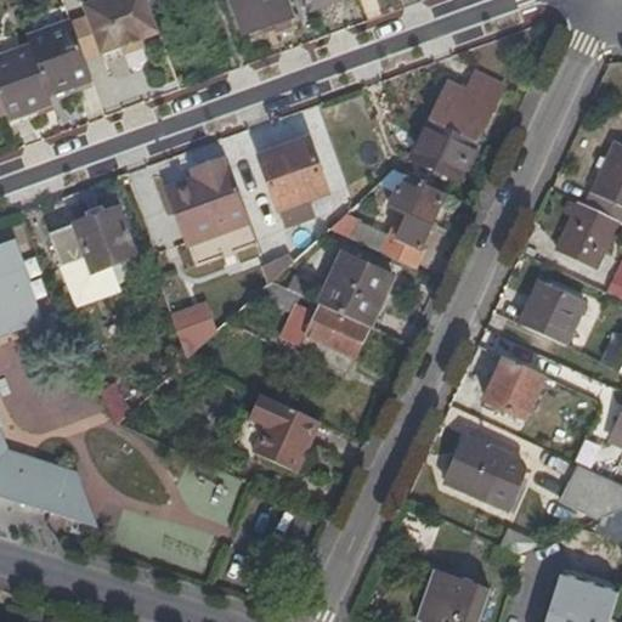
[(148,0),(147,0),(88,0),(82,3),(101,52),(159,30),(148,0)]
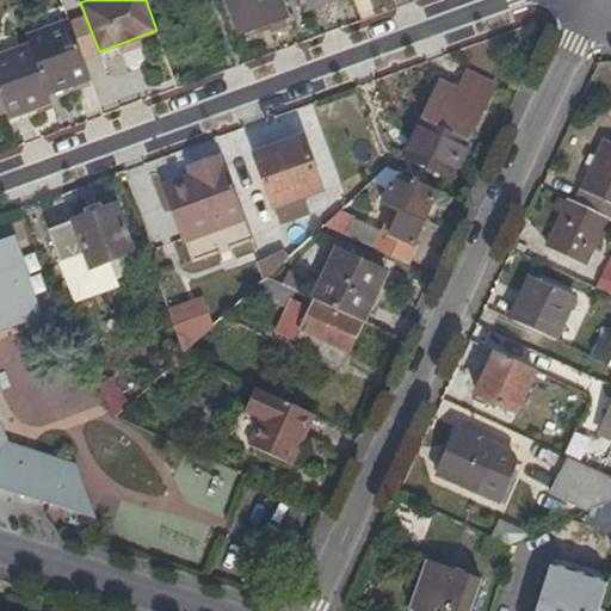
[(228,0),(241,34),(259,28),(261,36),(287,26),(284,18),(287,17),(279,0),(228,0)]
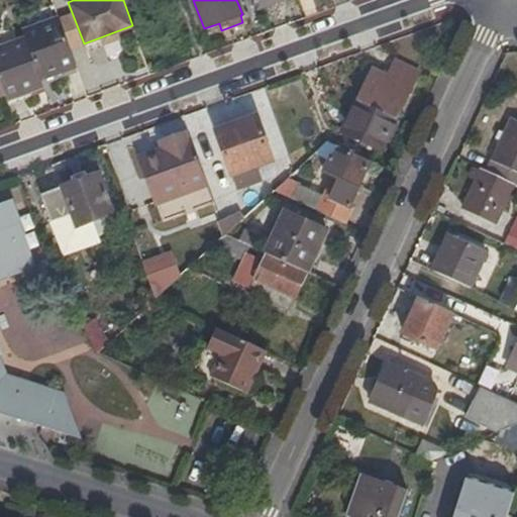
[(0,79),(6,94),(7,98),(43,84),(41,79),(77,65),(59,16),(23,30),(26,35),(0,45),(0,79)]
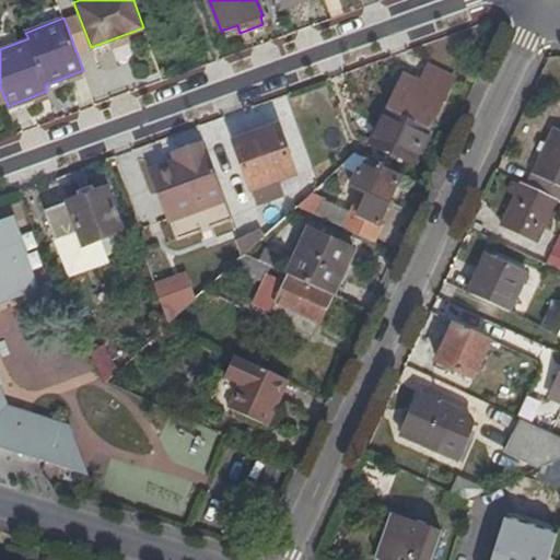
[(401,72),(385,105),(427,126),(444,91),(442,90),(448,76),(424,65),(417,80),(401,72)]
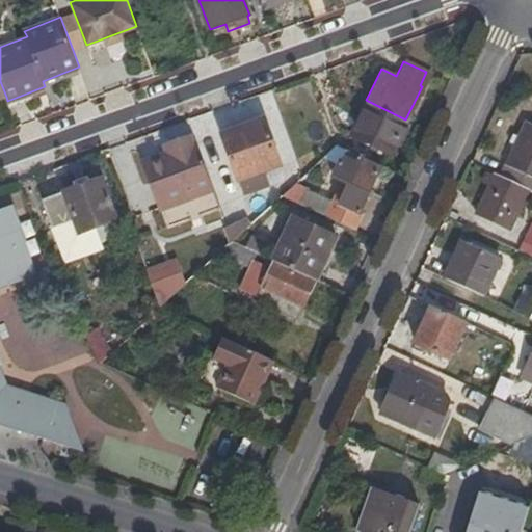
[(350,133),(334,141),(338,143),(366,157),(372,142),(391,152),(405,120),(366,100),(350,133)]
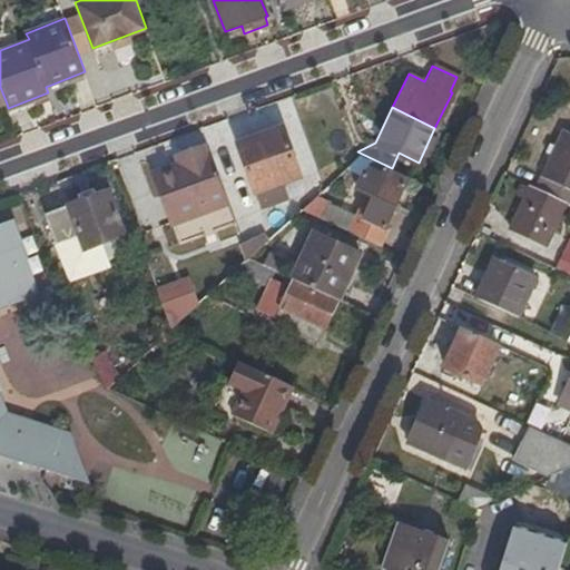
[(300,177),(282,128),(237,144),(255,193),(300,177)]
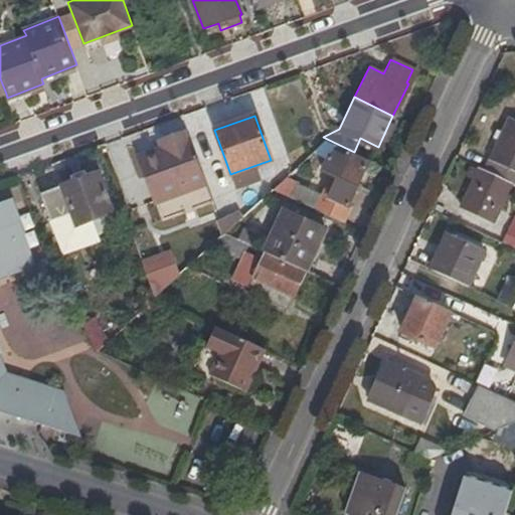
[(514,120),(508,118),(485,169),(514,182),(514,120)]
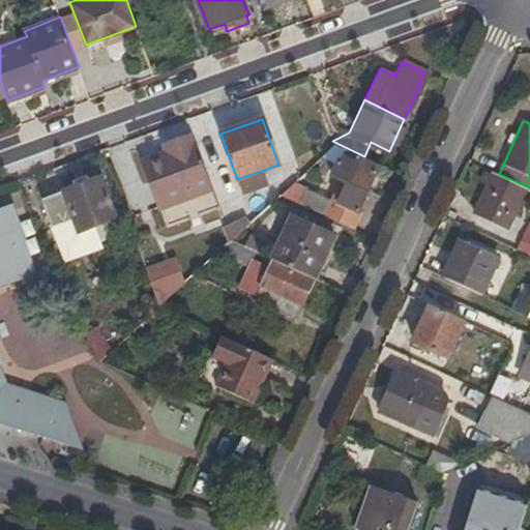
[(211,185),(193,138),(167,147),(169,152),(142,163),(157,206),(211,185)]
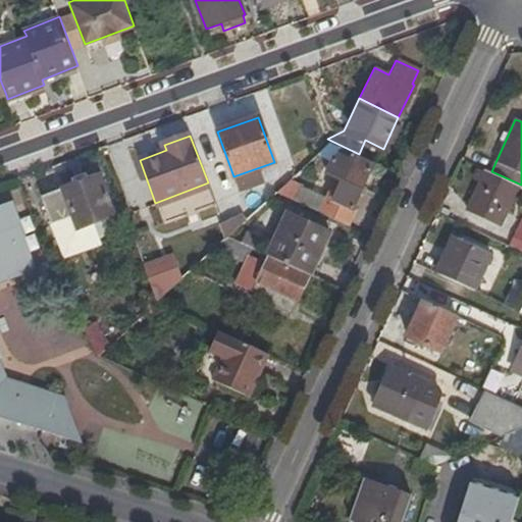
[(290,178),(275,192),(348,225),(355,210),(352,208),(372,163),(349,152),(346,156),(334,151),(323,174),(330,177),(323,194),(290,178)]
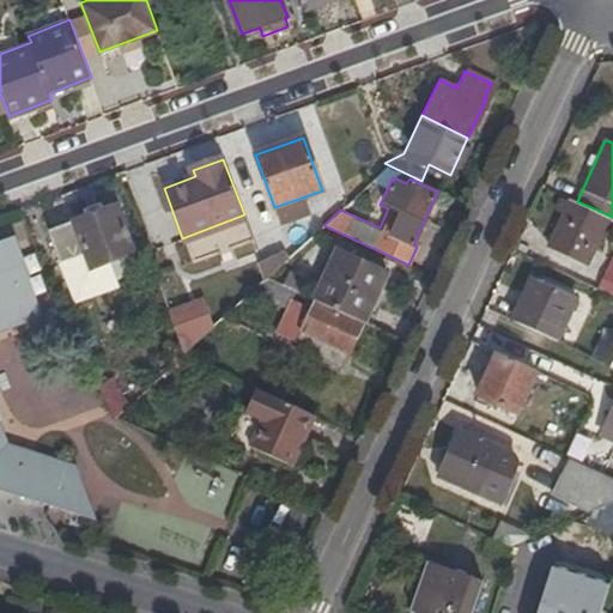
[(612,217),(577,201),(569,196),(547,242),(588,260),(606,223),(612,225),(612,217)]
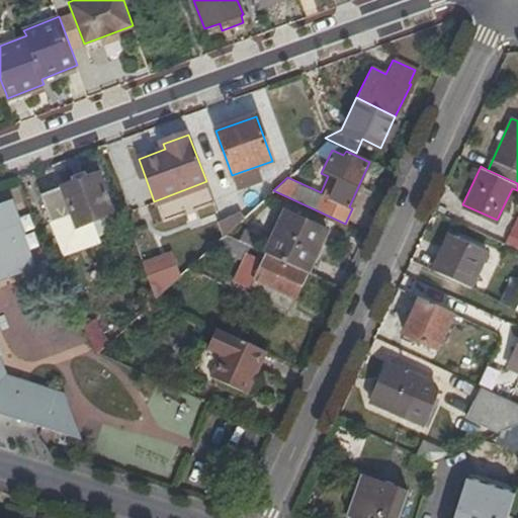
[(97,173),(47,191),(56,218),(70,212),(75,227),(111,213),(97,173)]
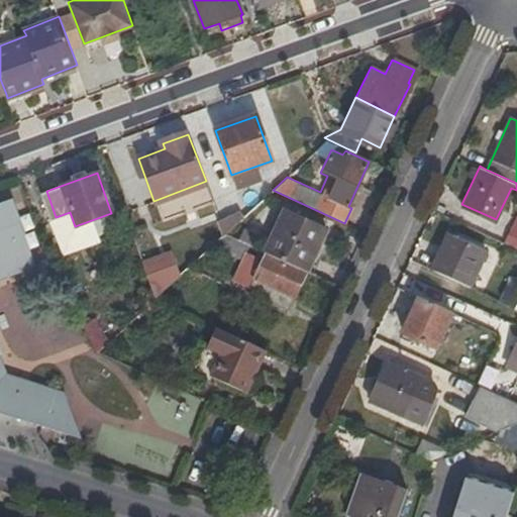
[(245,223),(236,189),(215,195),(224,229),(245,223)]
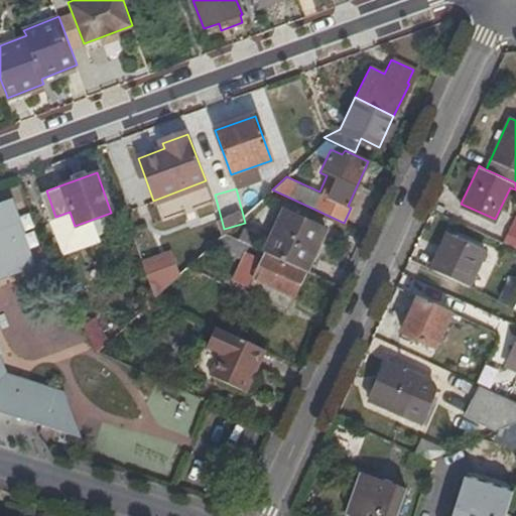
[(0,265),(5,272),(42,259),(46,258),(24,195),(0,203),(0,403),(92,432),(77,390),(17,372),(11,357),(15,348),(8,326),(1,328),(0,324),(0,265)]
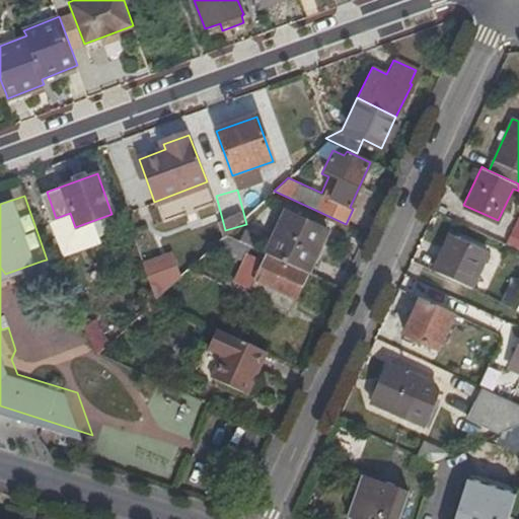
[(284,211),(265,252),(308,273),(327,231),(284,211)]
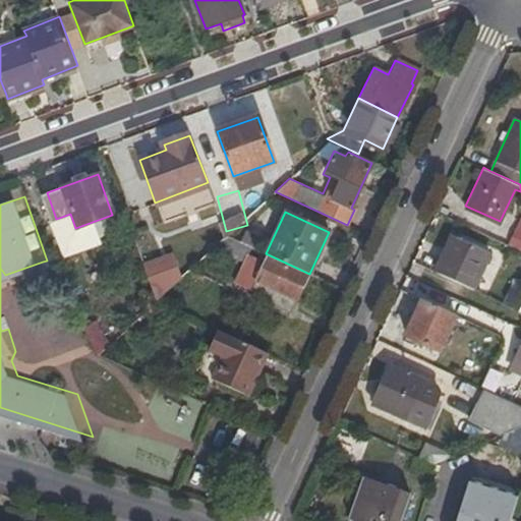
[(506,243),(520,249),(520,212),(506,243)]
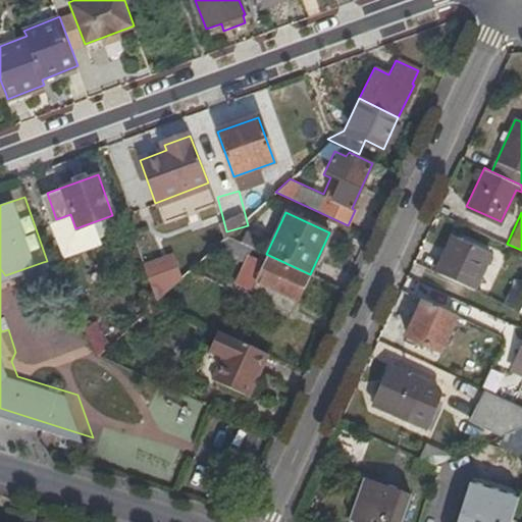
[(452,235),(435,270),(474,289),(490,252),(452,235)]
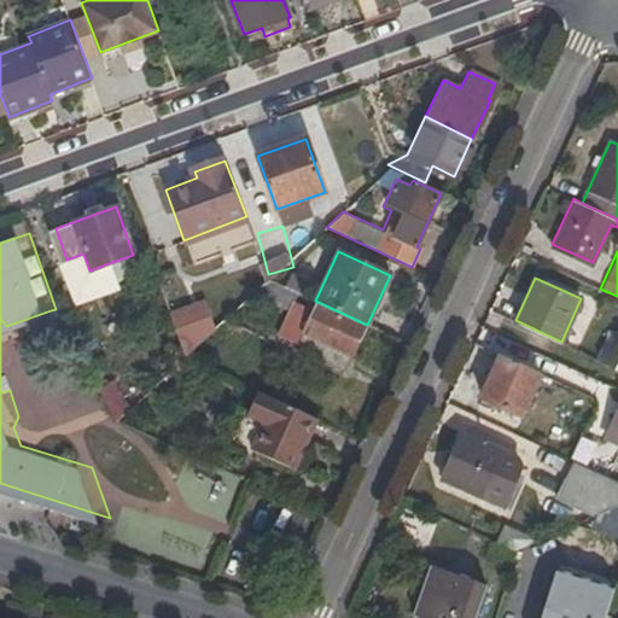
[(299,293),(269,279),(255,292),(291,310),(299,293)]
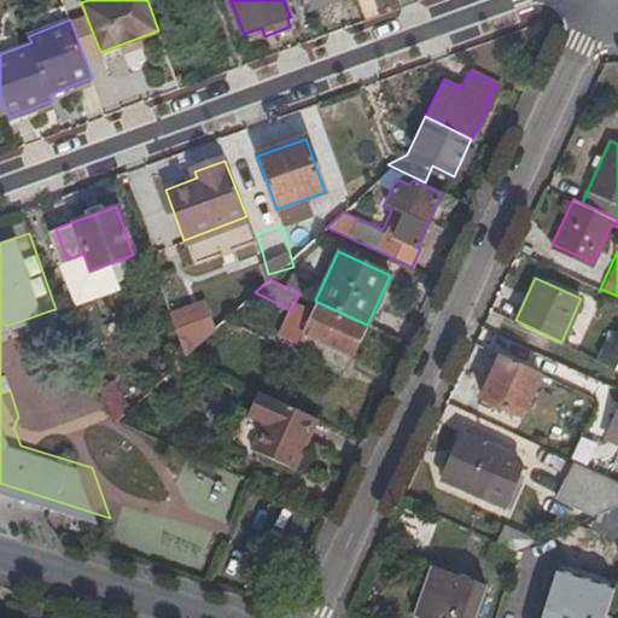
[(175,310),(185,347),(221,337),(210,299),(175,310)]
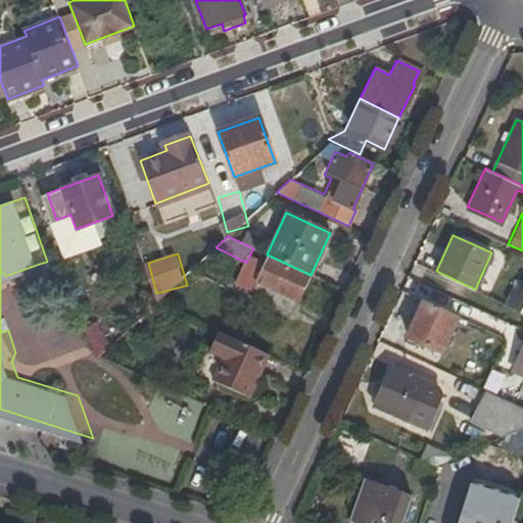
[(311,275),(267,254),(260,270),(267,273),(257,291),(276,299),(275,303),(295,313),(313,276),(311,275)]
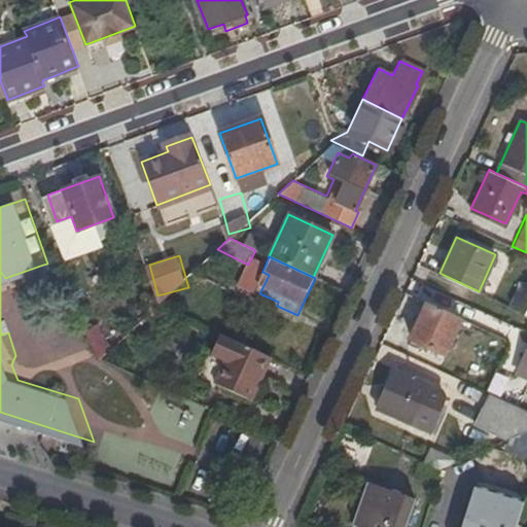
[(460,318),(427,302),(410,339),(444,354),(460,318)]
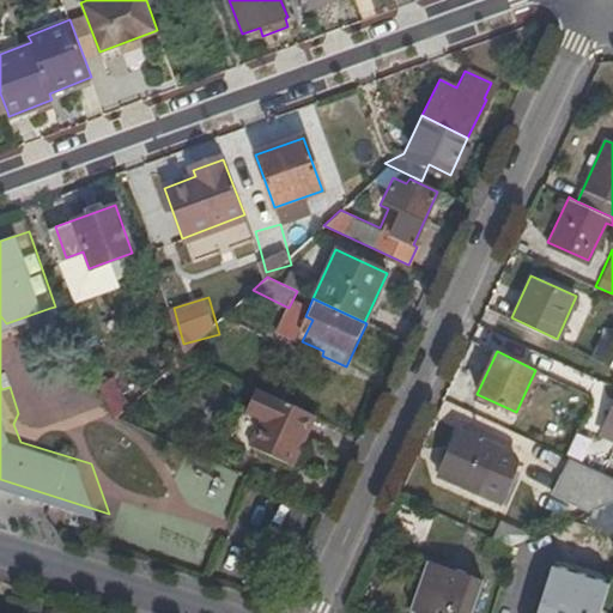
[(101,388),(117,416),(133,405),(116,378),(101,388)]
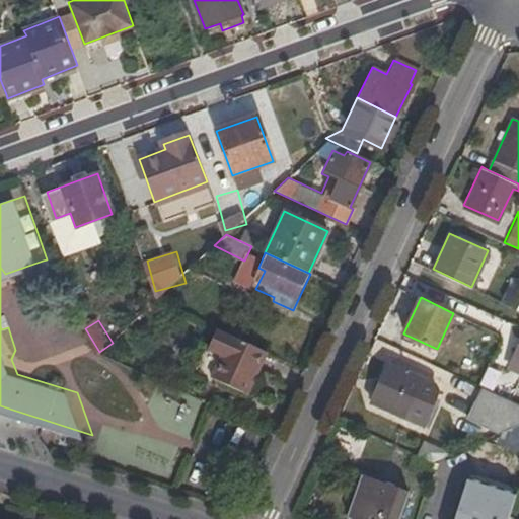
[(265,350),(216,326),(205,348),(220,356),(210,378),(243,394),(265,350)]
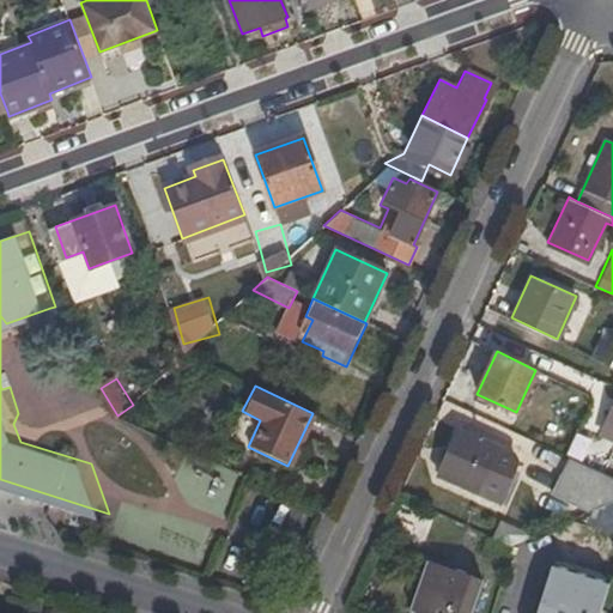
[(612,396),(602,422),(612,425),(612,396)]
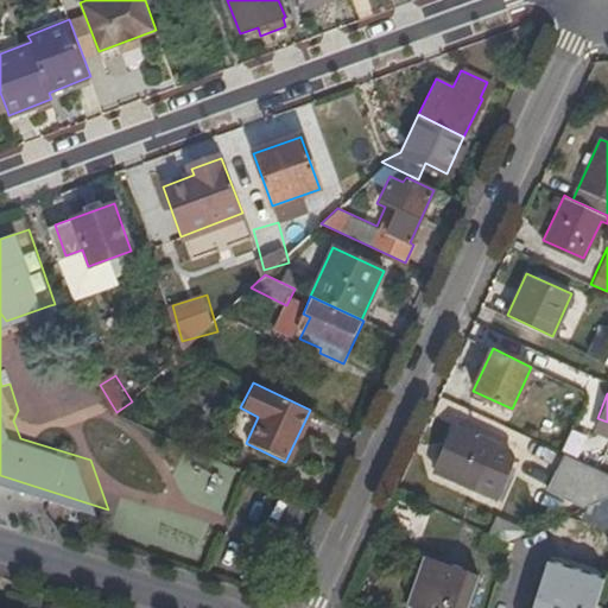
[(607,436),(572,420),(559,451),(564,453),(596,468),(607,437),(607,436)]
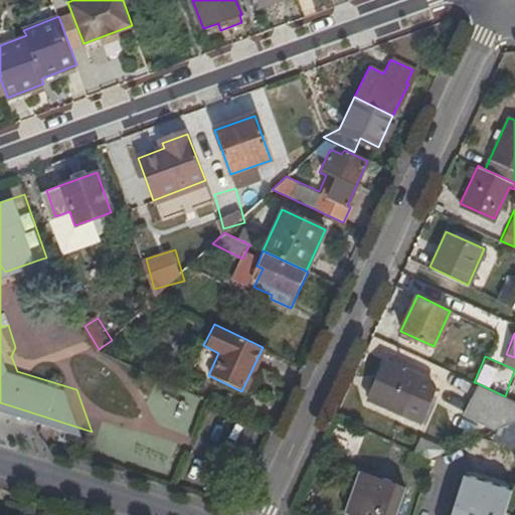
[(387,361),(371,398),(405,414),(410,404),(418,407),(425,391),(417,387),(422,377),(387,361)]
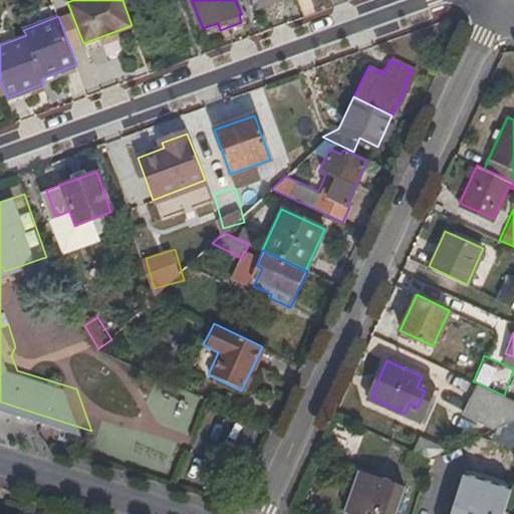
[(513,400),(504,396),(477,382),(465,410),(494,424),(500,412),(513,418),(513,400)]
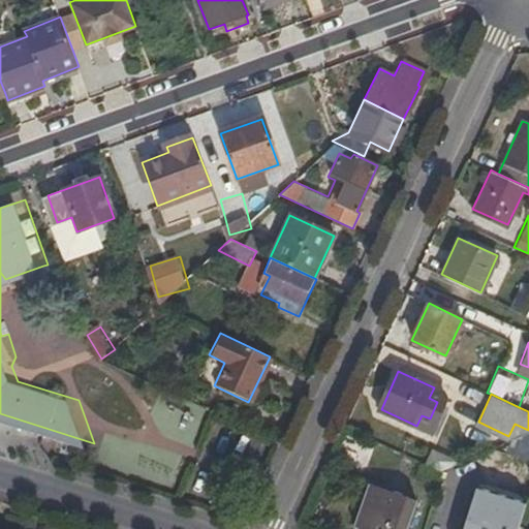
[(231,432),(199,462),(223,487),(242,469),(238,465),(251,453),(231,432)]
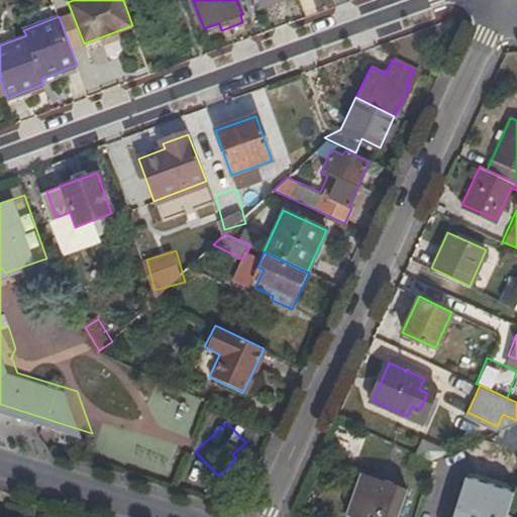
[(396,516),(406,488),(362,474),(348,514),(357,516),(396,516)]
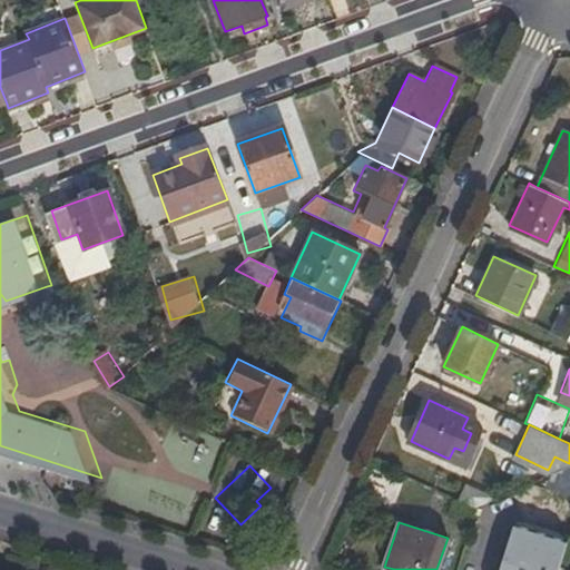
[(556,569),(566,542),(522,529),(511,526),(500,557),(495,569),(556,569)]
